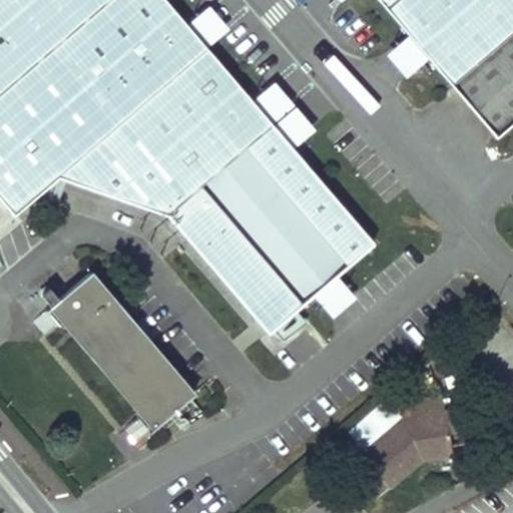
[(0,0),(0,198),(13,214),(58,176),(168,215),(268,334),(312,297),(338,275),(374,243),(293,148),(273,124),(271,122),(250,99),(206,47),(185,23),(165,0),(0,0)]
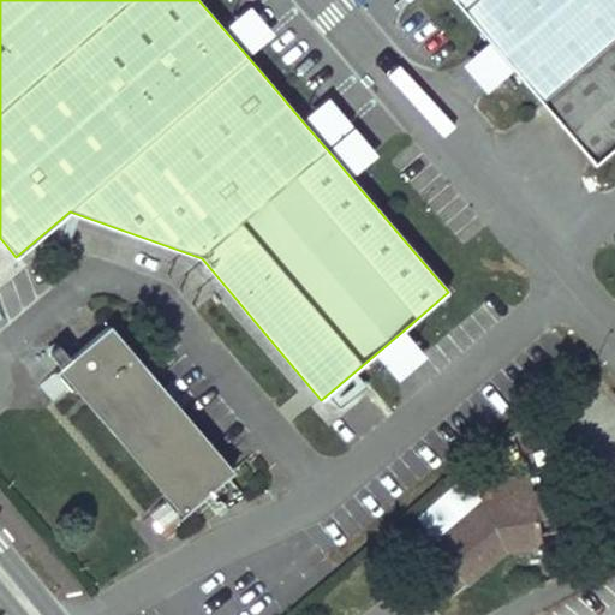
[(595,163),(614,145),(614,0),(454,0),(490,41),(514,70),(595,163)]
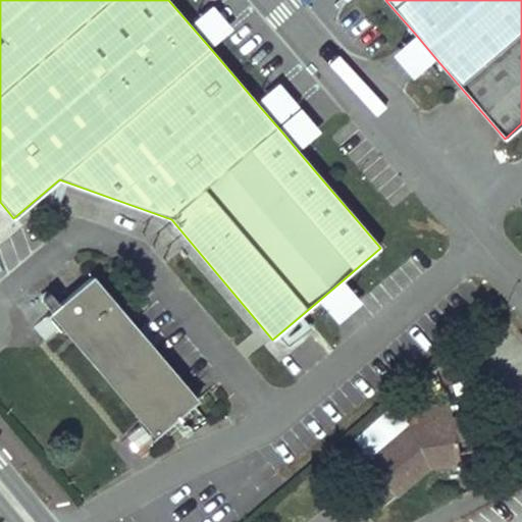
[(212,4),(189,23),(210,48),(232,30),(212,4)]
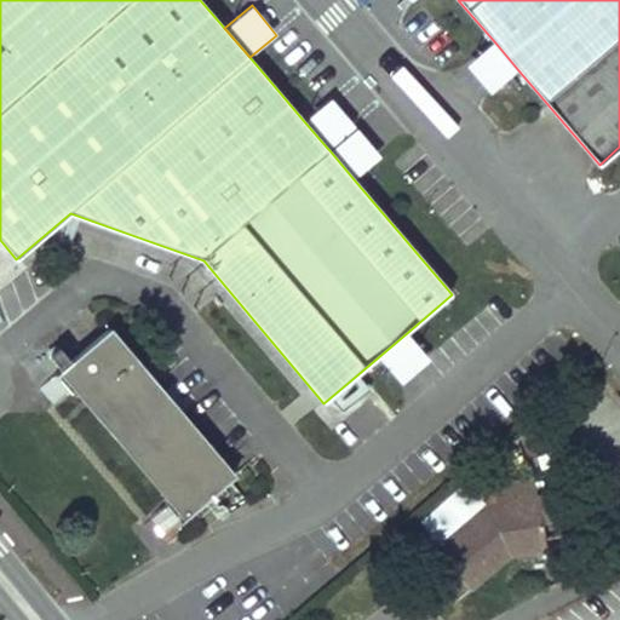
[(518,70),(494,41),(465,64),(489,95),(518,70)]
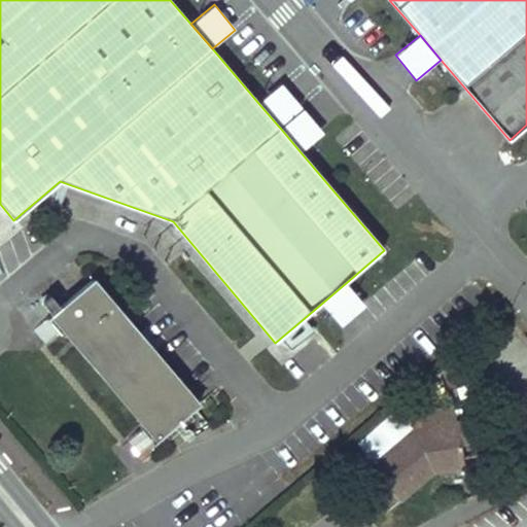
[(281,82),(257,102),(278,126),(301,107),(281,82)]
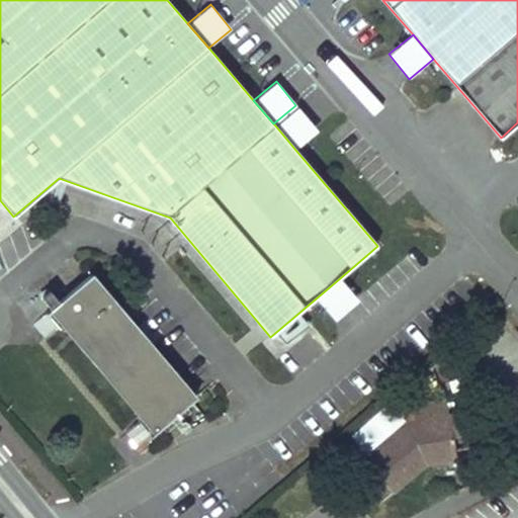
[(297,107),(275,125),(295,150),(319,132),(297,107)]
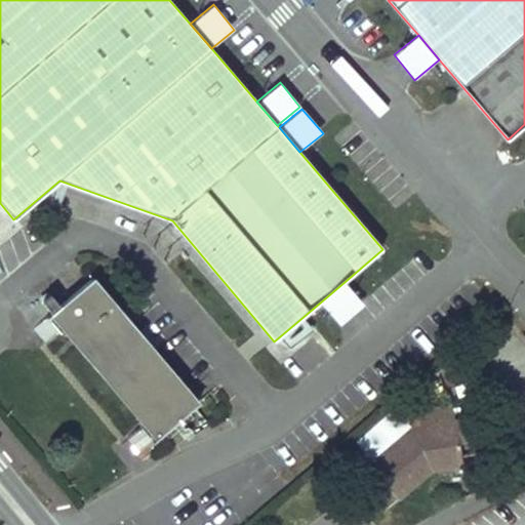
[(92,279),(50,315),(63,329),(144,425),(156,439),(197,404),(92,279)]
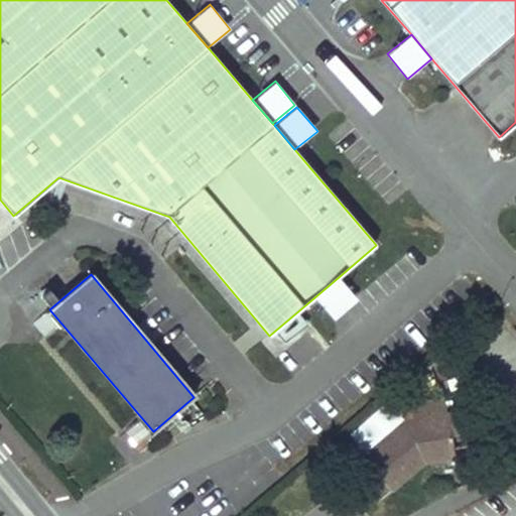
[(340,276),(313,298),(334,319),(358,298),(340,276)]
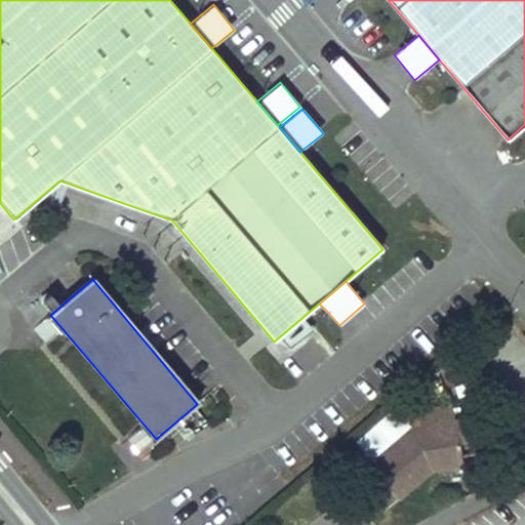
[(63,329),(50,315),(33,329),(45,344),(63,329)]
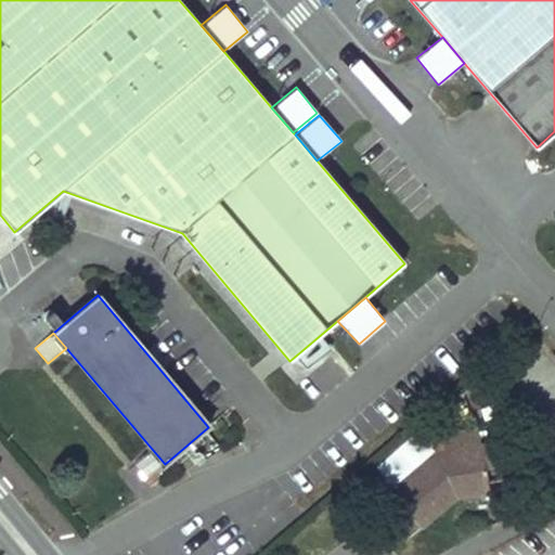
[(483,429),(446,435),(448,453),(437,455),(394,492),(423,528),(459,498),(455,492),(461,488),(491,483),(489,466),(486,446),(483,429)]
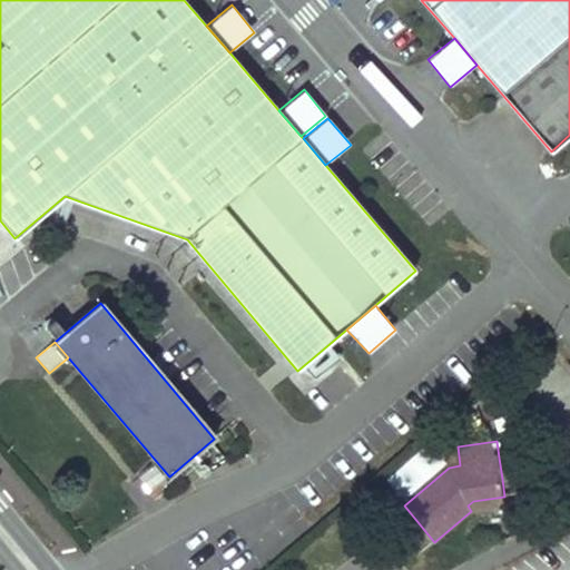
[(512,455),(499,458),(502,479),(516,478),(513,467),(512,455)]
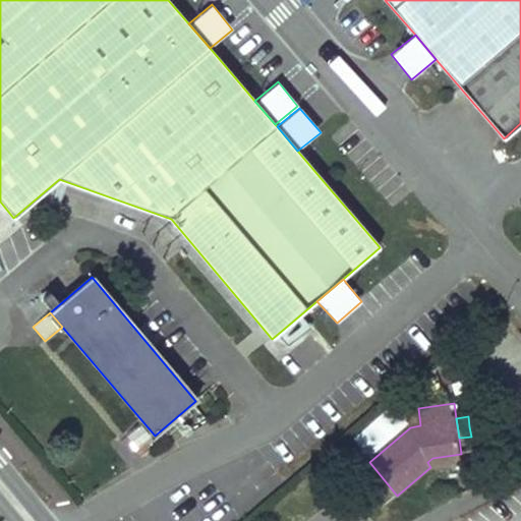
[(155,436),(142,421),(127,435),(139,449),(155,436)]
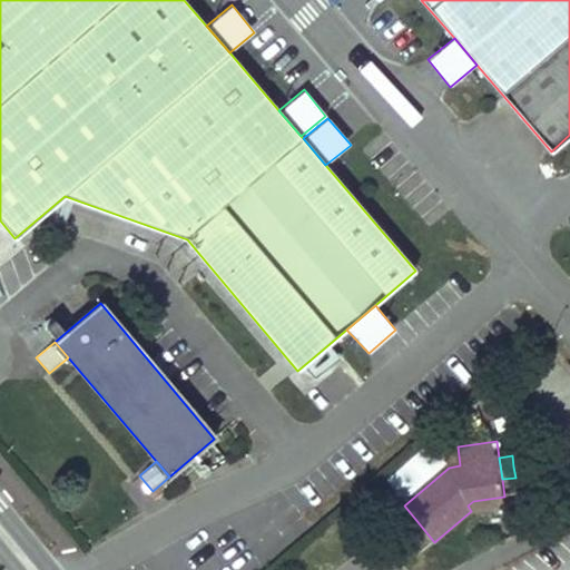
[(507,505),(504,497),(473,501),(468,505),(471,511),(507,505)]
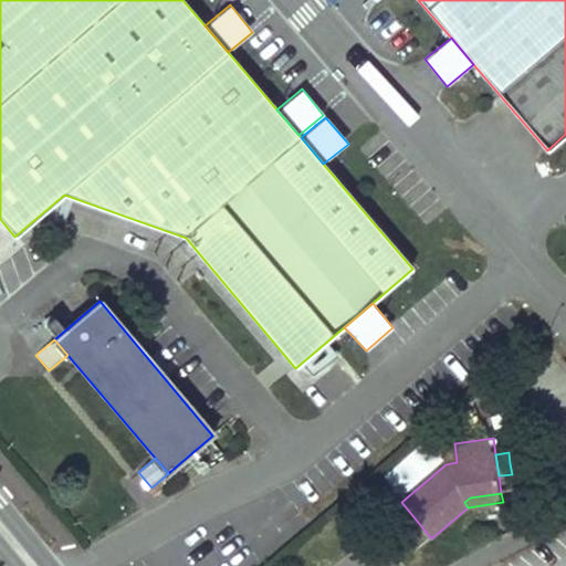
All buildings are outlined.
